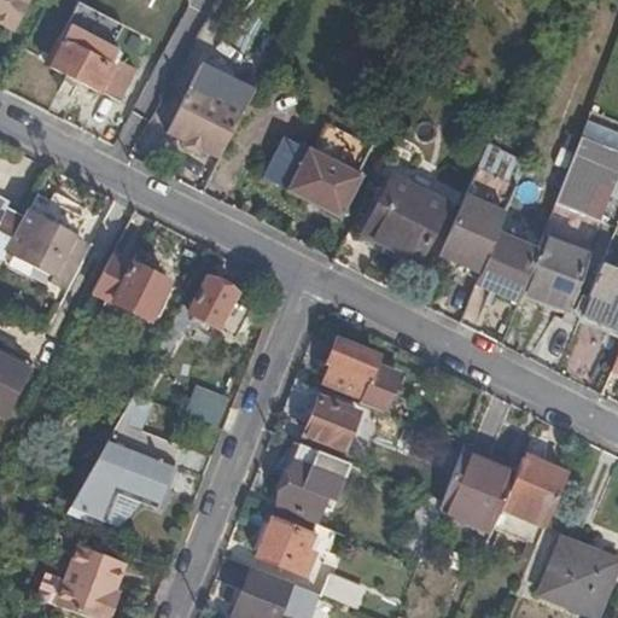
[(0,0),(0,42),(7,46),(30,0),(0,0)]
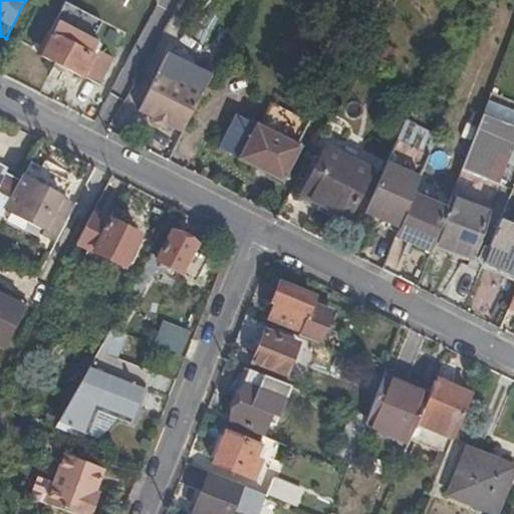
[(55,24),(37,56),(54,65),(53,68),(67,75),(69,72),(101,89),(115,63),(100,55),(96,62),(89,58),(96,46),(55,24)]
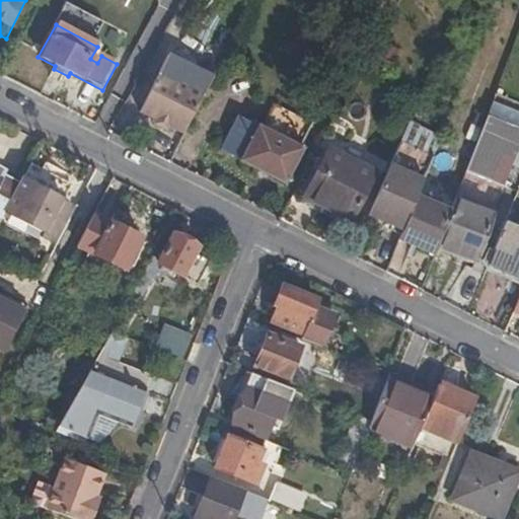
[(104,50),(97,47),(90,59),(97,63),(101,56),(104,50)]
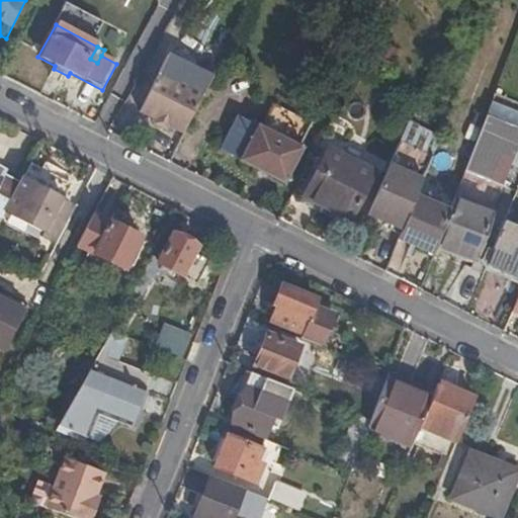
[(159,73),(203,94),(208,83),(164,61),(159,73)]
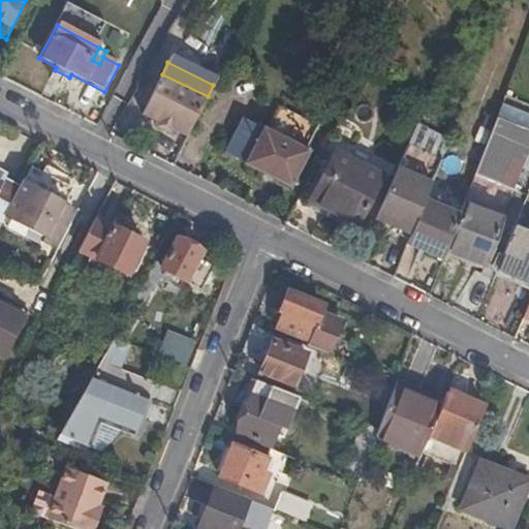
[(173,131),(186,139),(208,96),(162,74),(142,117),(158,124),(173,131)]
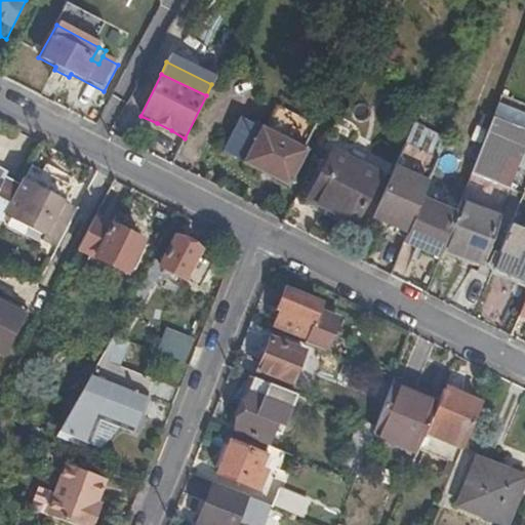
[(259,128),(242,163),(289,188),(307,153),(303,150),(316,124),(273,103),(259,128)]
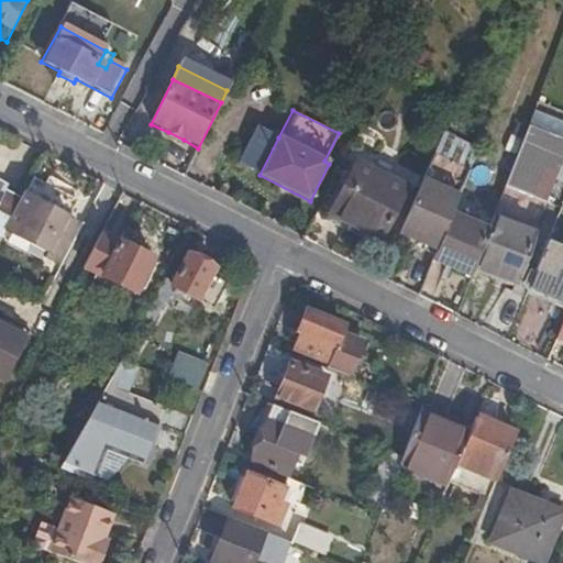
[(452,112),(444,133),(478,148),(487,129),(452,112)]
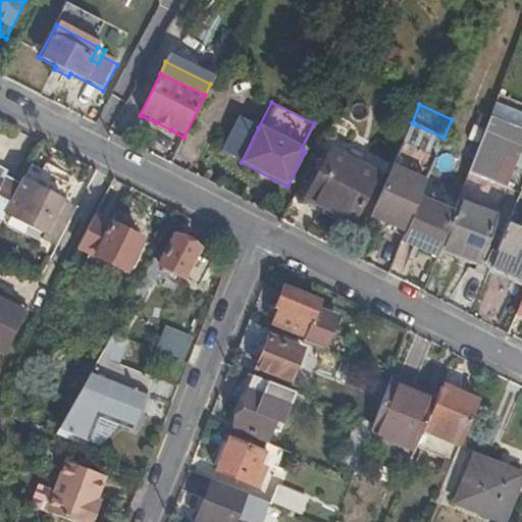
[(221,153),(241,162),(258,127),(240,118),(221,153)]
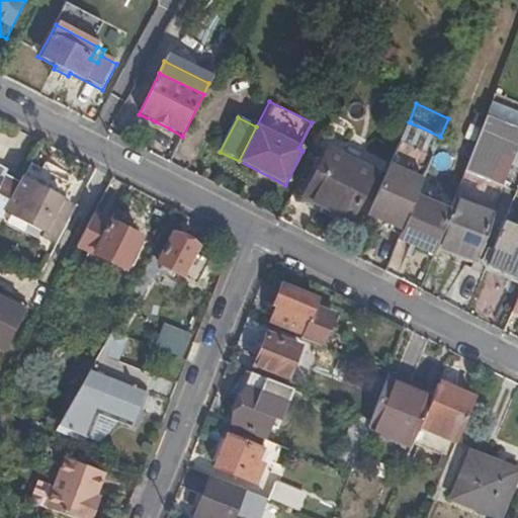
[(517,128),(487,117),(467,170),(484,177),(493,154),(510,161),(517,139),(517,128)]
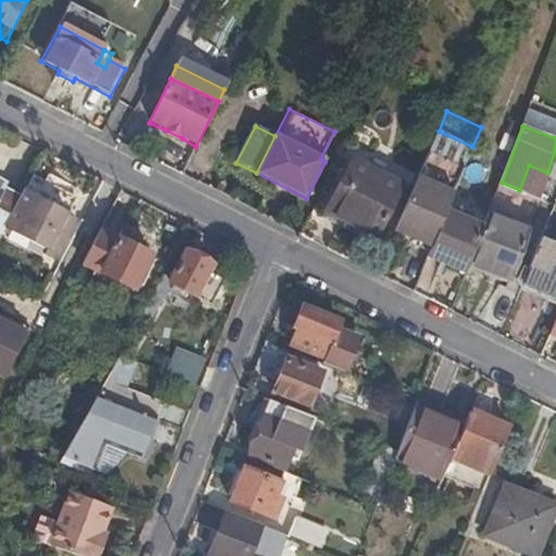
[(178,143),(181,138),(166,130),(163,136),(178,143)]
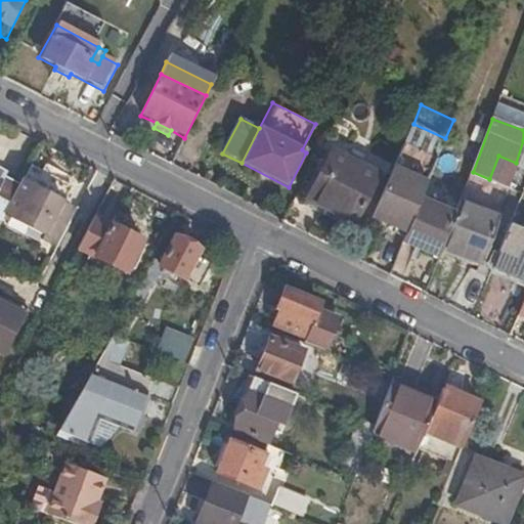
[(438,158),(405,142),(373,217),(407,233),(423,197),(438,158)]
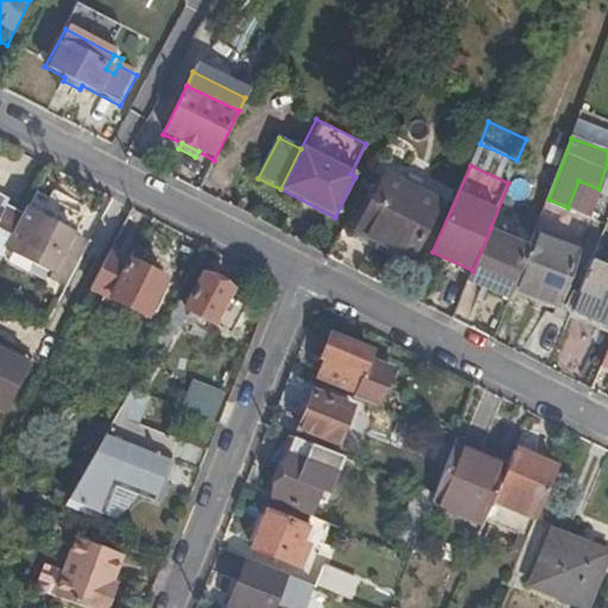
[(387,249),(415,190),(386,176),(356,233),(387,249)]
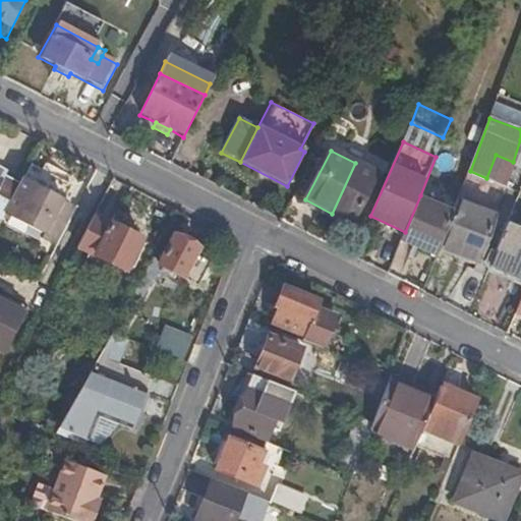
[(378,175),(355,163),(332,214),(352,224),(378,175)]
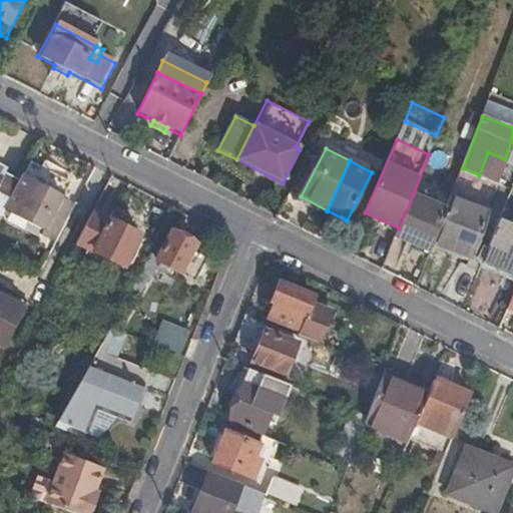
[(68,181),(31,162),(21,181),(5,211),(42,229),(38,237),(44,240),(66,199),(61,196),(68,181)]
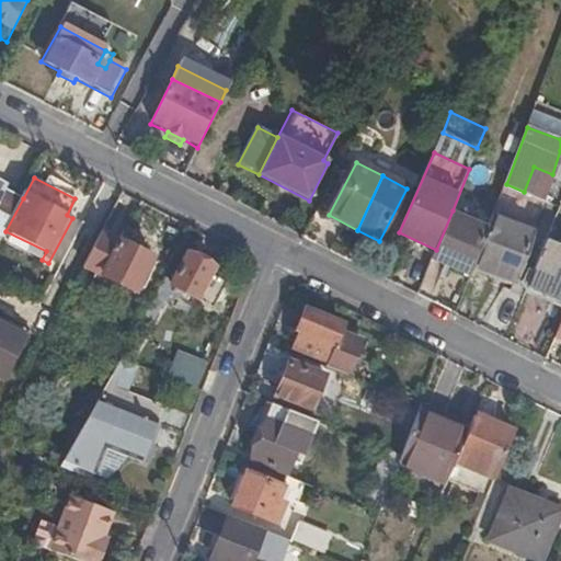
[(0,235),(2,236),(6,231),(23,198),(0,185),(0,235)]
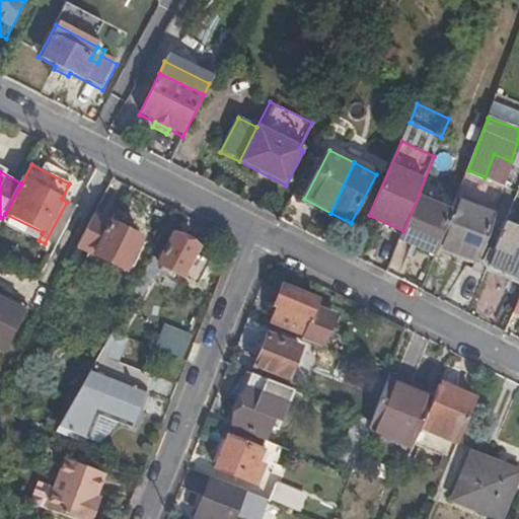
[(400,240),(436,256),(440,247),(453,211),(419,195),(403,231),(401,236),(400,240)]
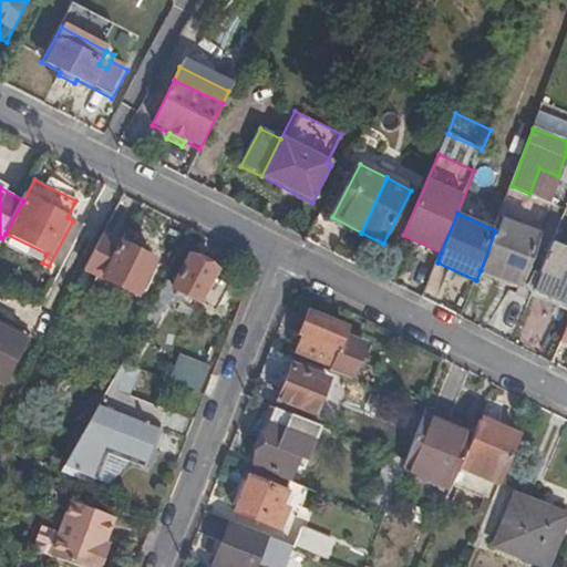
[(481,270),(503,278),(522,286),(542,235),(500,218),(495,230),(481,270)]
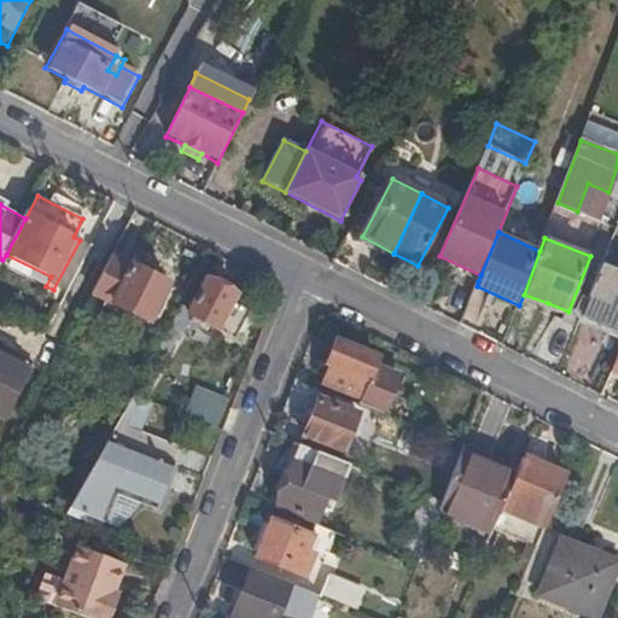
[(169,284),(112,255),(91,293),(150,322),(169,284)]
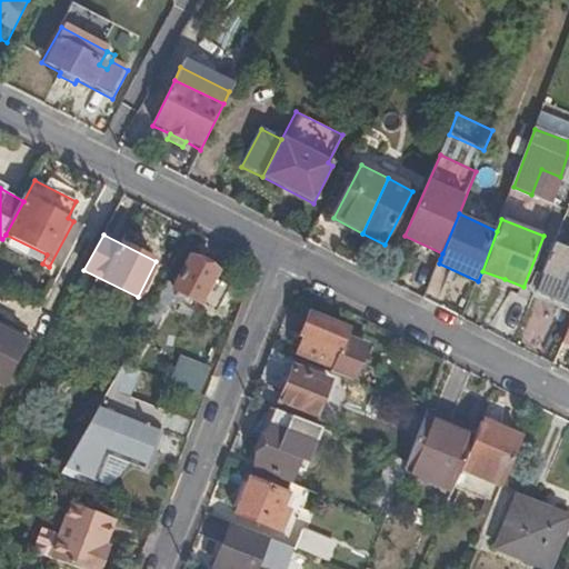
[(405,236),(403,240),(440,259),(442,253),(405,236)]
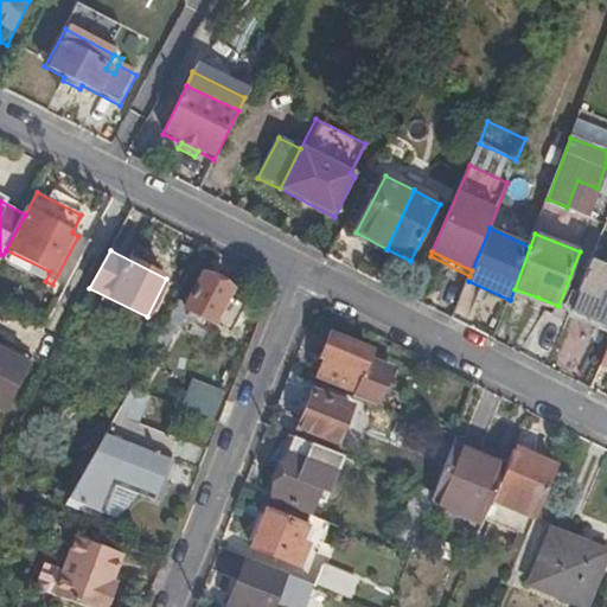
[(606,268),(593,263),(573,312),(606,325),(606,268)]
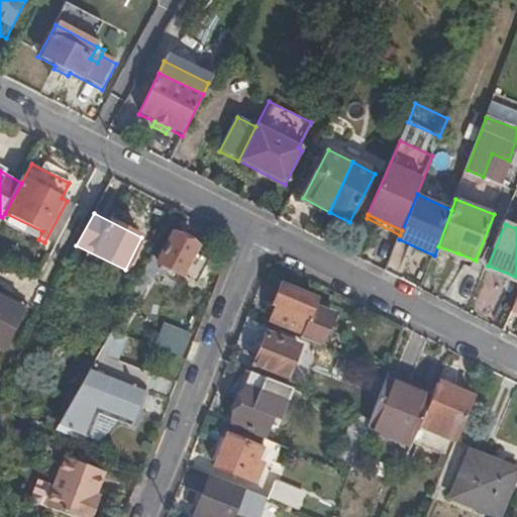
[(196,283),(208,259),(195,252),(198,247),(173,233),(159,260),(158,263),(160,264),(196,283)]
